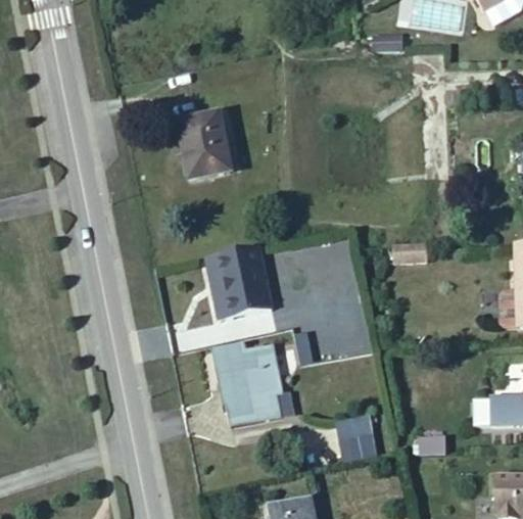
[(477,0),(483,9),(500,0),(477,0)]
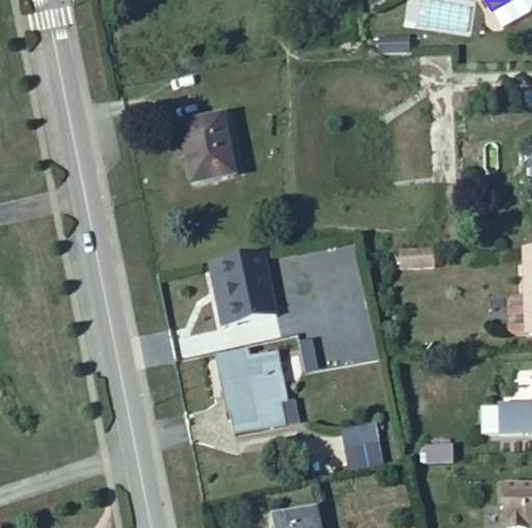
[(407,50),(406,34),(380,34),(381,50),(407,50)]
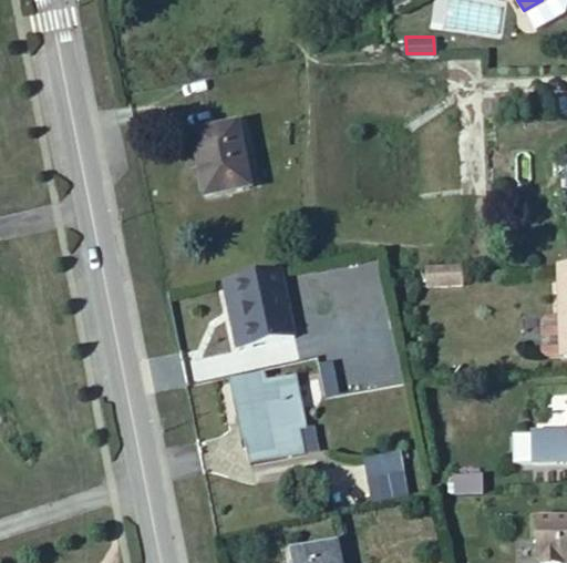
[(249,184),(237,122),(193,131),(205,193),(249,184)]
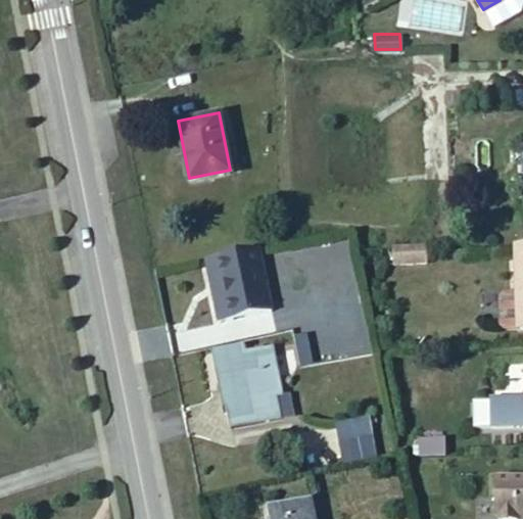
[(522,325),(522,240),(515,241),(517,289),(503,290),(498,293),(500,322),(504,326),(522,325)]
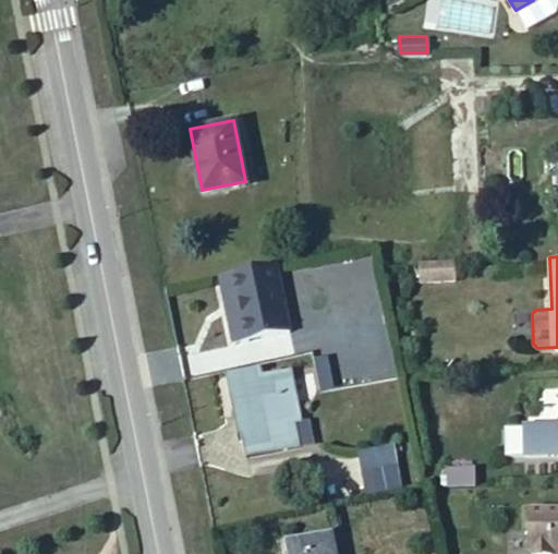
[(455,278),(455,260),(420,262),(420,279),(455,278)]
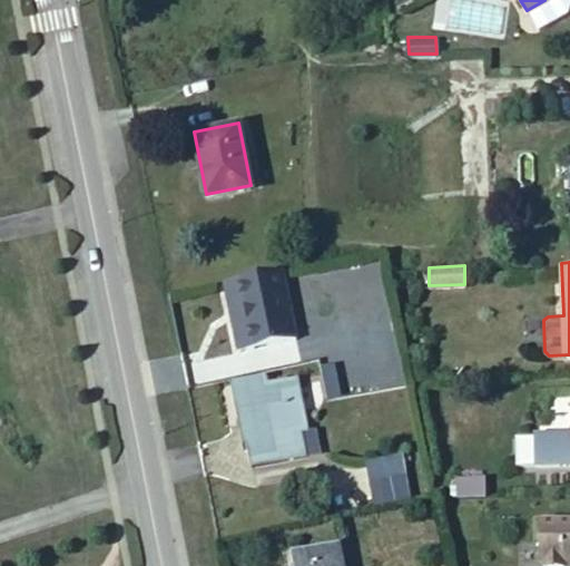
[(283,266),(234,276),(247,345),(296,334),(283,266)]
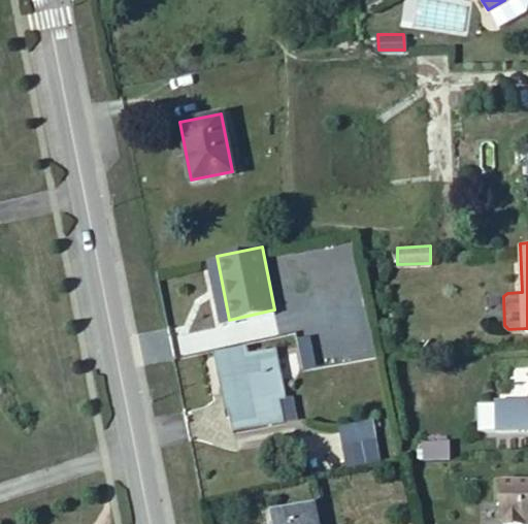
[(229,320),(217,256),(209,258),(222,321),(229,320)]
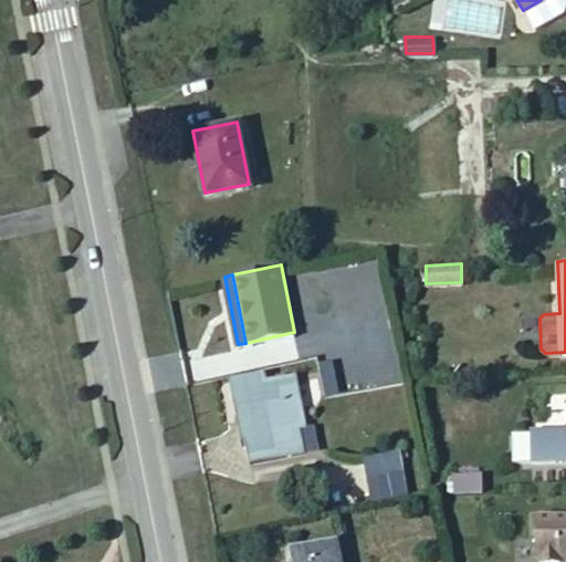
[(324,362),(318,363),(325,393),(336,391),(331,366),(325,367),(324,362)]
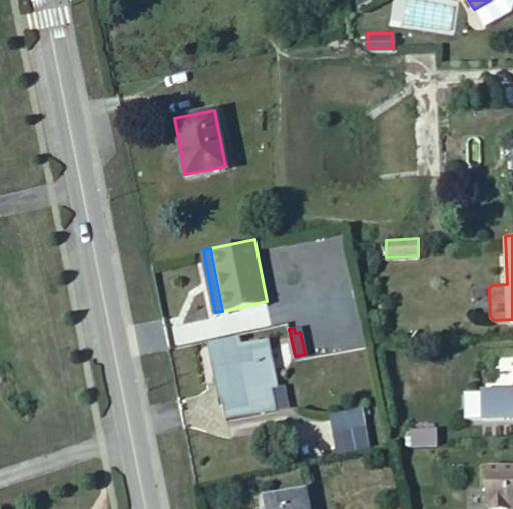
[(278,384),(268,337),(258,339),(258,340),(235,344),(233,337),(211,341),(226,417),(277,407),(276,406),(290,403),(285,382),(278,384)]
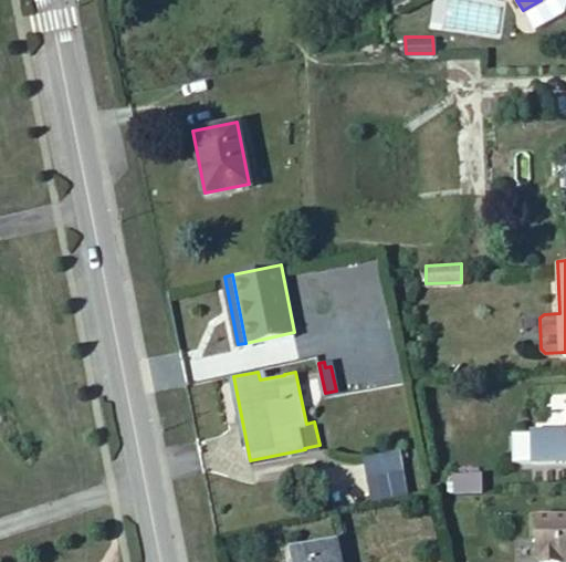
[(402,468),(400,449),(364,457),(367,475),(402,468)]
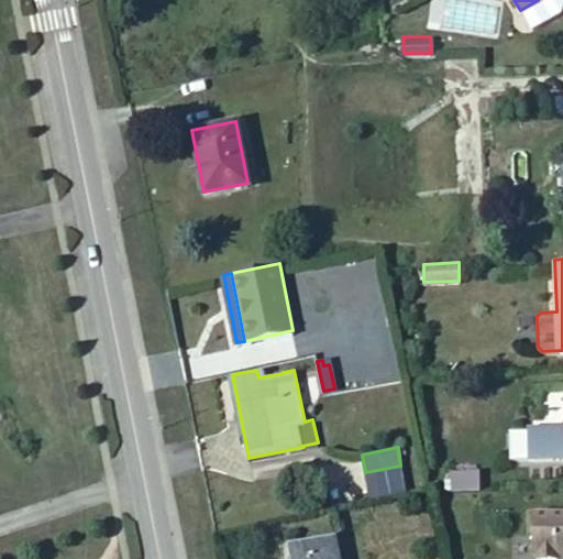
[(478,468),(451,469),(452,488),(479,485),(478,468)]
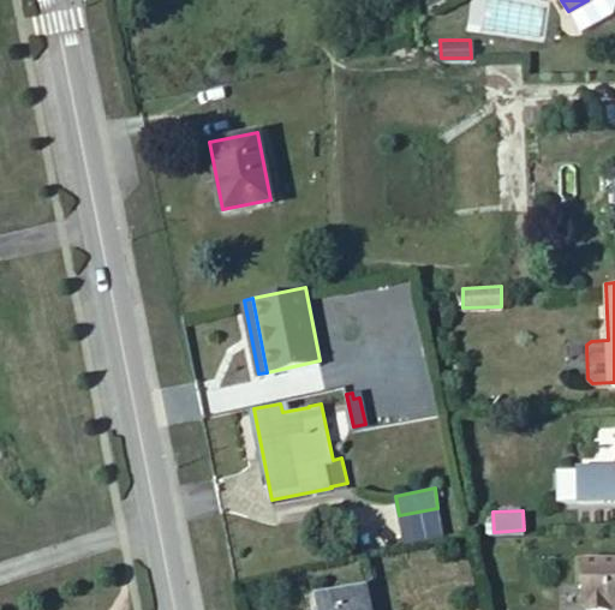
[(614,557),(583,557),(583,602),(585,602),(585,608),(608,608),(608,602),(614,602),(614,557)]
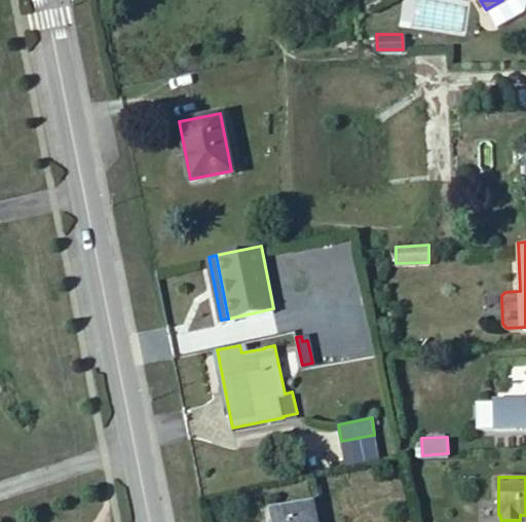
[(316,521),(312,500),(270,509),(272,521),(316,521)]
